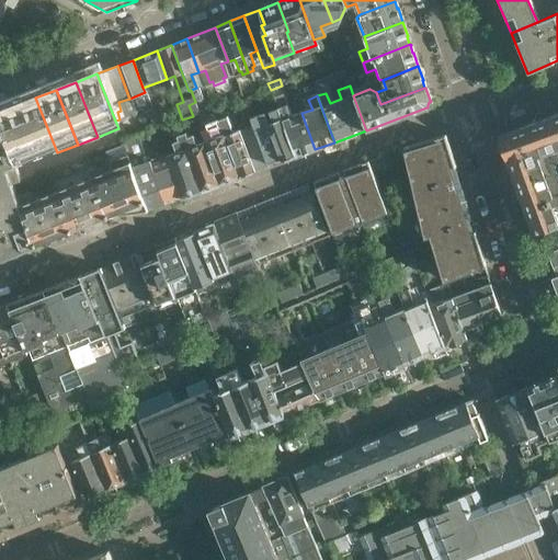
[(57,152),(35,98),(0,112),(0,128),(16,169),(57,152)]
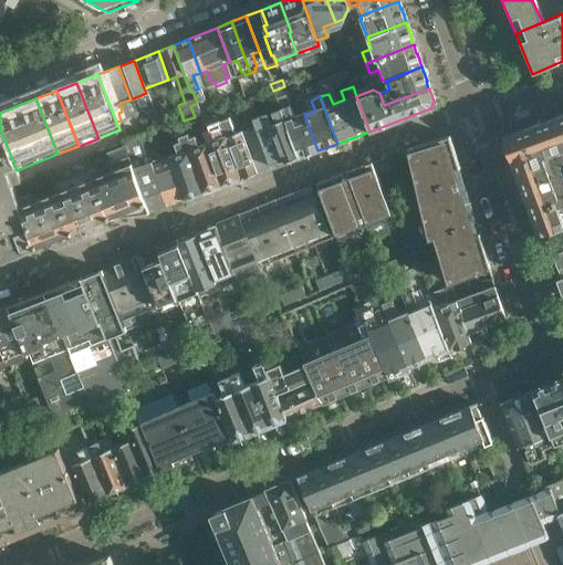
[(318,150),(304,114),(293,118),(289,108),(280,112),(298,158),(318,150)]
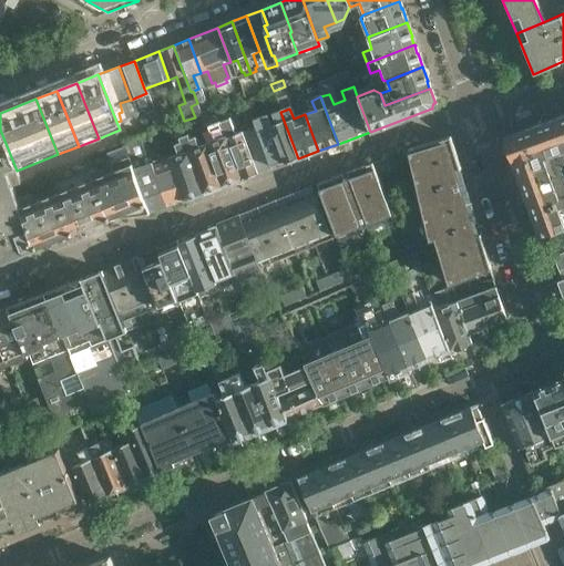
[(298,158),(280,112),(272,115),(275,125),(269,127),(284,164),(298,158)]
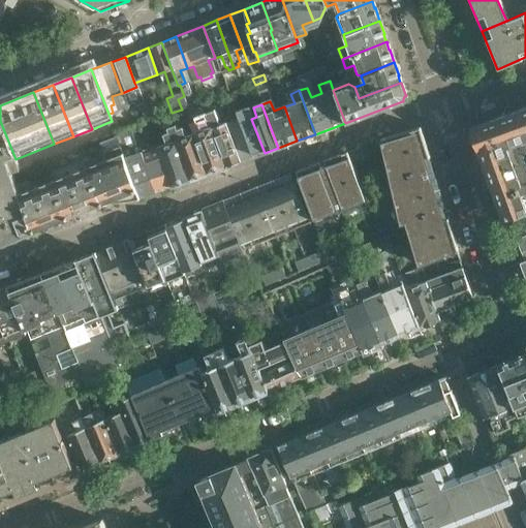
[(264,151),(251,119),(247,106),(235,112),(237,119),(250,155),(264,151)]
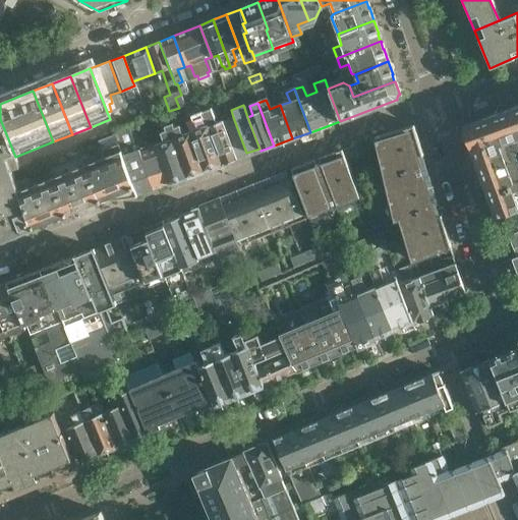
[(517,105),(499,113),(509,140),(510,143),(517,148),(517,147),(517,105)]
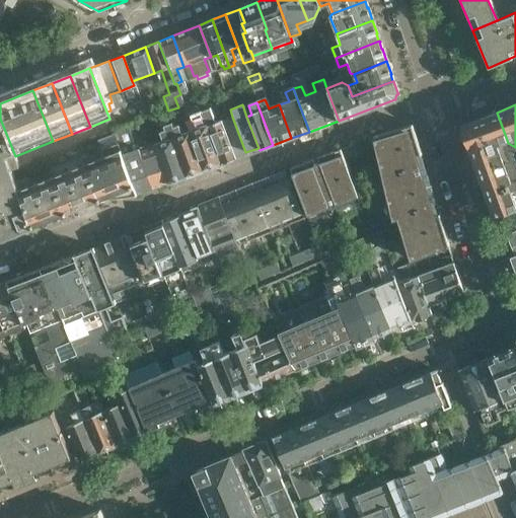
[(233,159),(220,122),(211,125),(205,111),(201,113),(220,164),(233,159)]
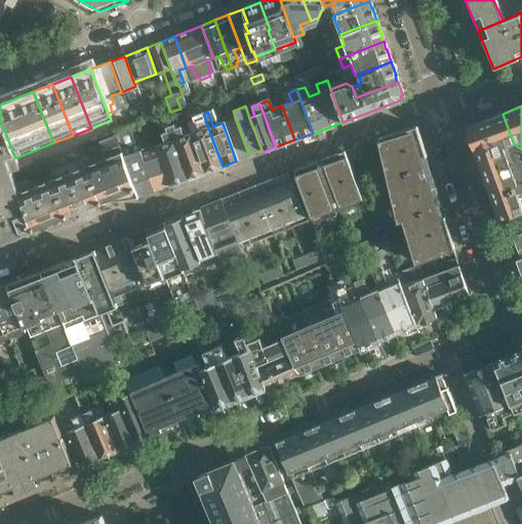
[(223,166),(203,114),(198,116),(199,119),(195,121),(198,129),(189,132),(204,173),(223,166)]
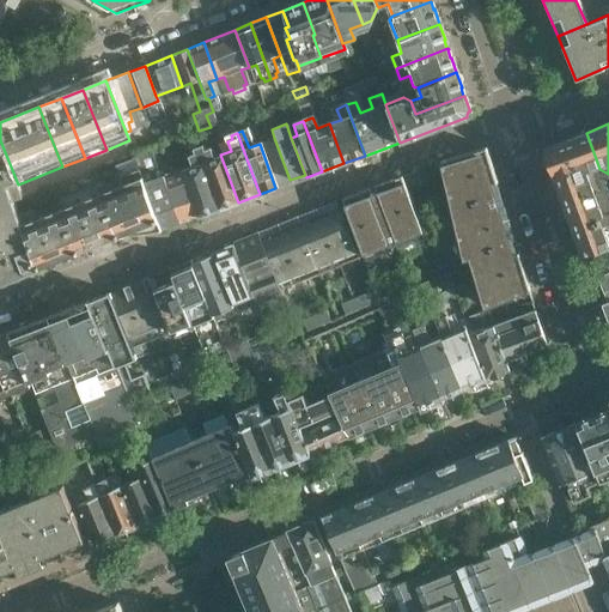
[(586,170),(598,165),(586,133),(543,150),(564,205),(590,194),(584,177),(589,175),(586,170)]
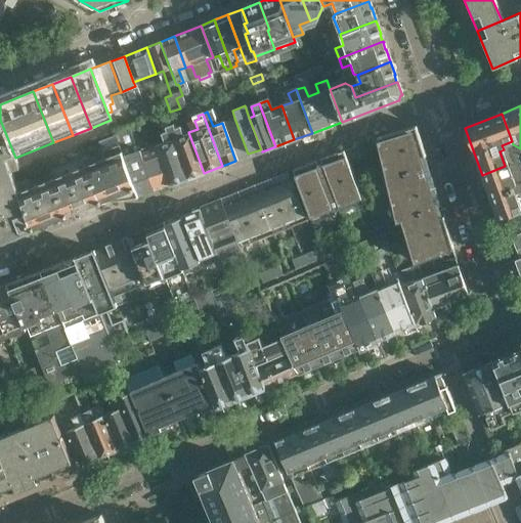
[(248,154),(234,118),(222,123),(235,161),(249,156),(248,154)]
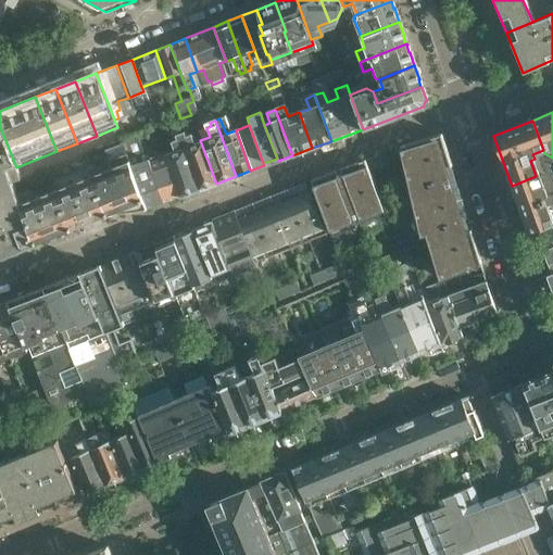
[(0,257),(33,244),(9,186),(22,180),(16,167),(0,127),(0,257)]
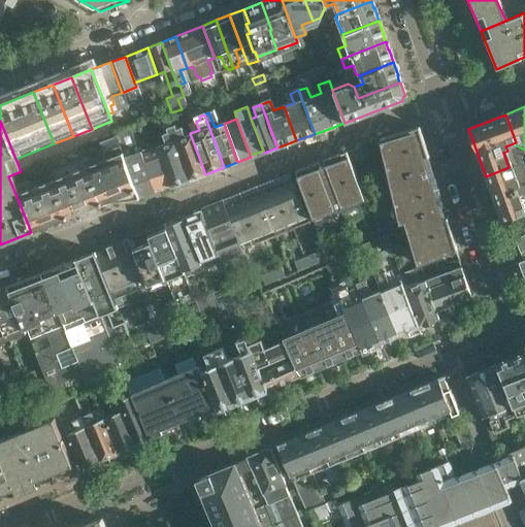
[(205,174),(190,133),(181,136),(178,128),(173,130),(172,126),(167,128),(187,182),(205,174)]
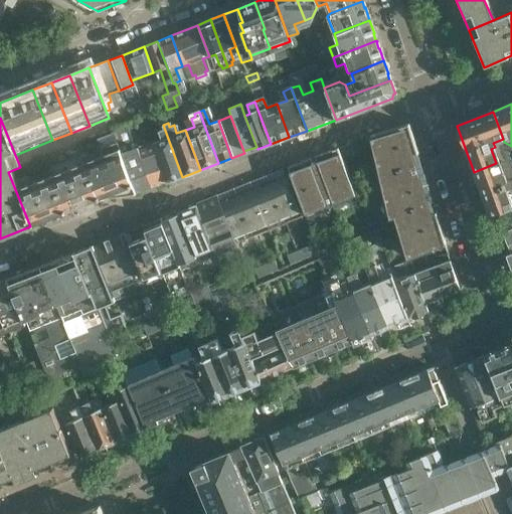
[(182,177),(163,125),(158,127),(160,130),(156,132),(158,140),(150,143),(154,154),(165,183),(182,177)]
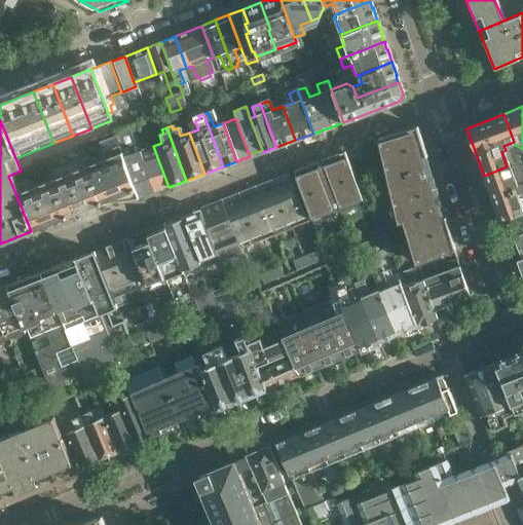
[(452,248),(414,127),(378,139),(390,178),(387,179),(400,219),(396,220),(397,221),(403,219),(417,263),(418,263),(417,259),(452,248)]
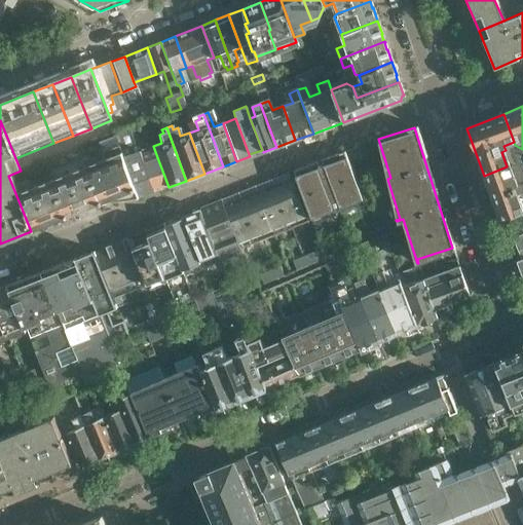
[(137,198),(126,170),(113,134),(21,171),(8,176),(31,231),(66,217),(100,204),(137,198)]
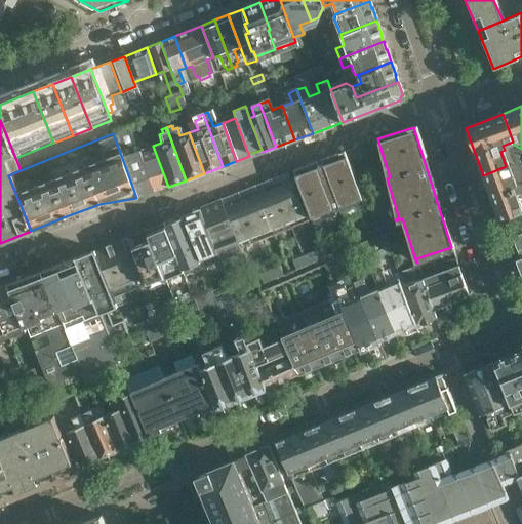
[(521,182),(521,162),(521,163),(519,154),(521,149),(514,145),(513,142),(503,146),(505,150),(500,152),(506,166),(483,175),(491,197),(514,189),(513,186),(521,182)]
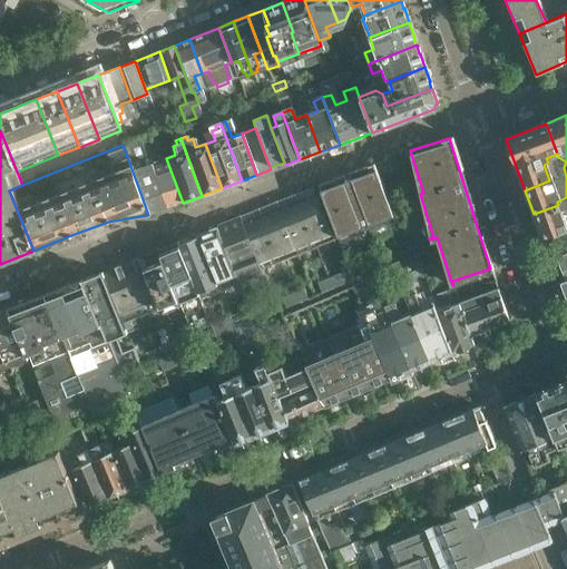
[(165,209),(148,163),(146,157),(138,160),(146,179),(137,184),(148,215),(165,209)]
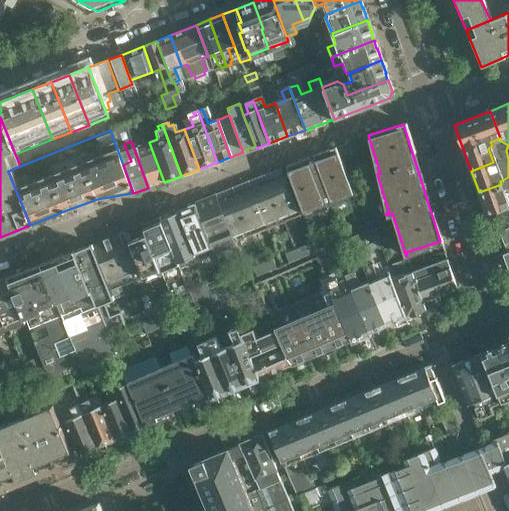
[(164,182),(153,153),(144,156),(139,143),(133,146),(148,188),(164,182)]
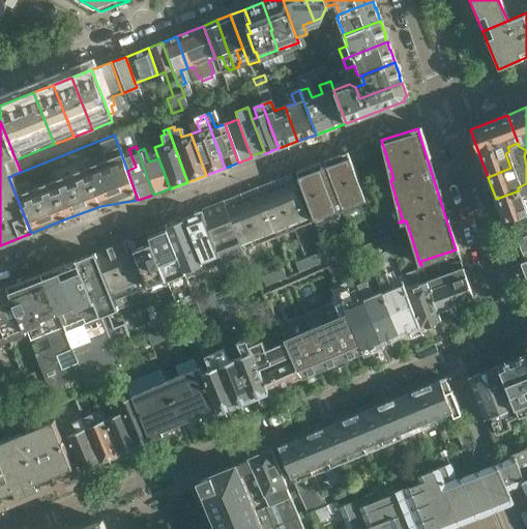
[(364,201),(346,152),(322,162),(324,168),(320,169),(318,163),(294,172),(313,221),(364,201)]
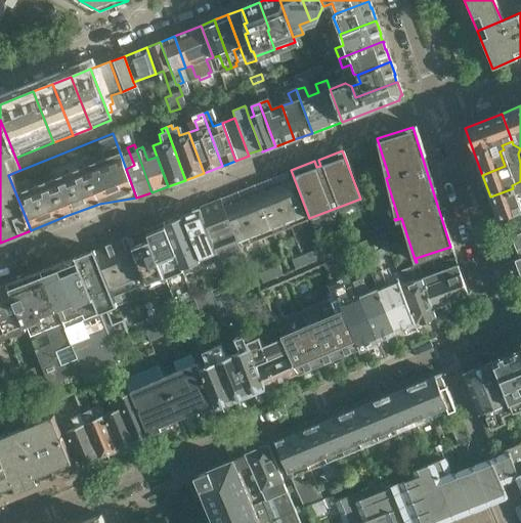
[(288,179),(285,172),(269,178),(289,226),(305,220),(289,178),(288,179)]
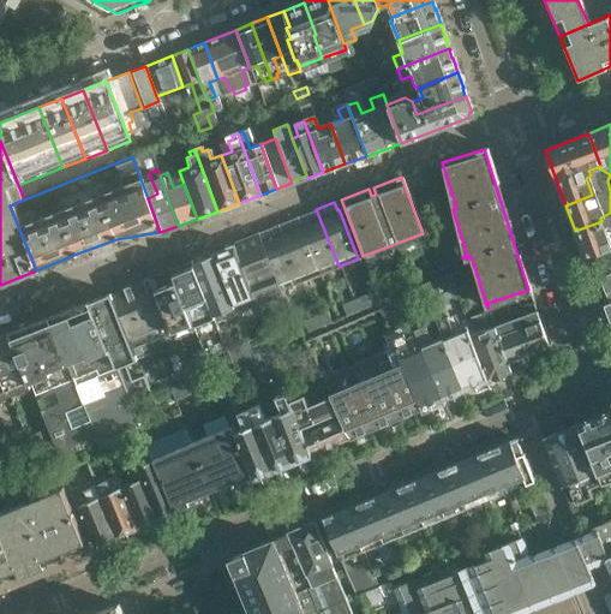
[(339,266),(316,209),(297,218),(318,274),(339,266)]
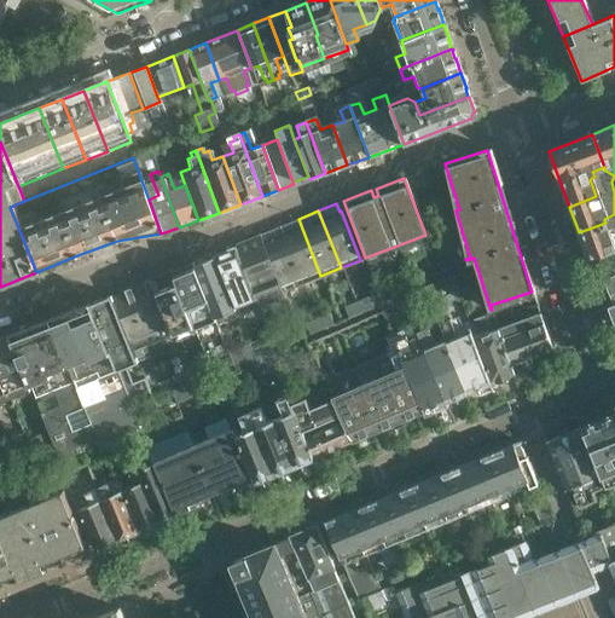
[(614,214),(604,219),(605,223),(579,232),(589,259),(614,247),(614,214)]
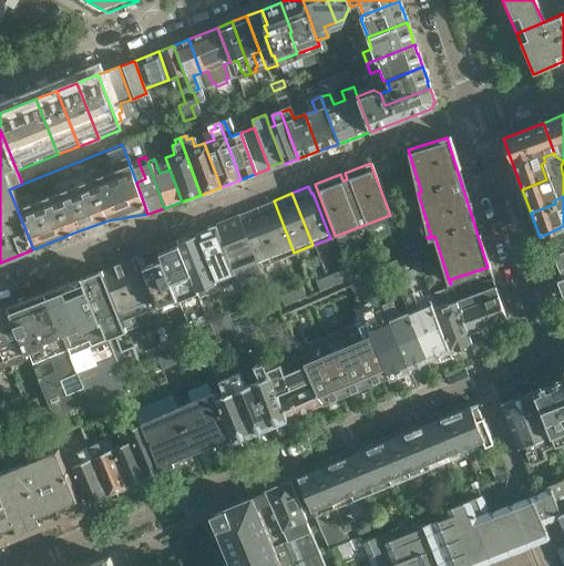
[(294,253),(274,201),(256,207),(276,259),(294,253)]
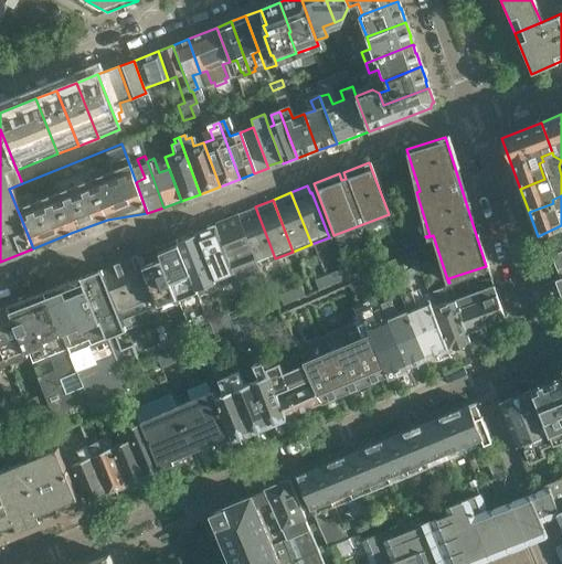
[(275,258),(255,206),(236,214),(257,265),(275,258)]
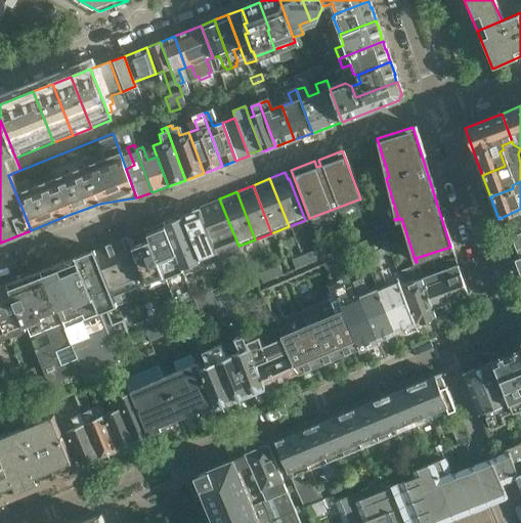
[(240,251),(239,246),(219,199),(197,207),(198,209),(213,247),(218,260),(240,251)]
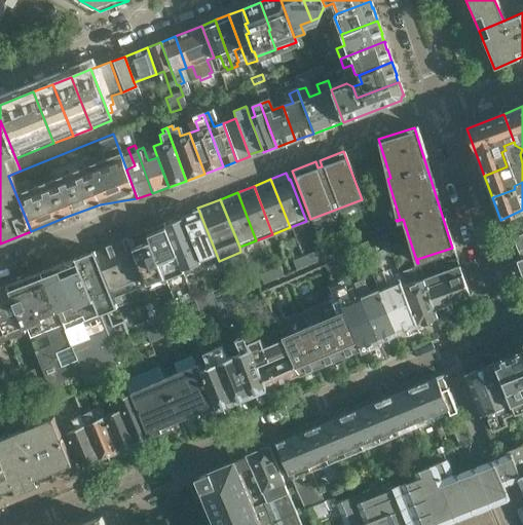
[(214,248),(198,210),(181,217),(182,219),(200,265),(203,272),(207,271),(206,267),(213,264),(207,251),(214,248)]
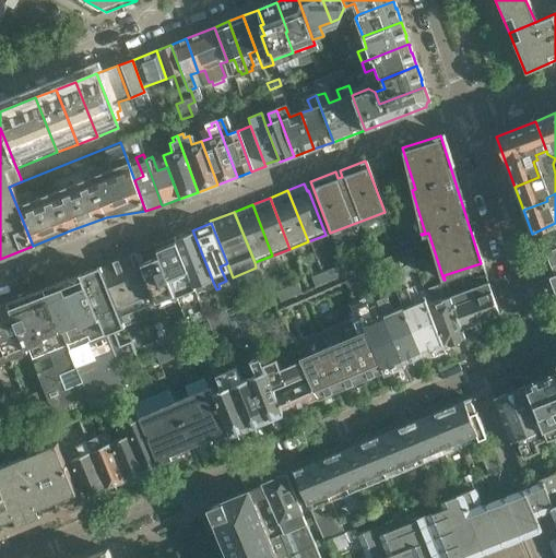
[(213,282),(193,233),(174,240),(188,277),(189,281),(193,291),(213,282)]
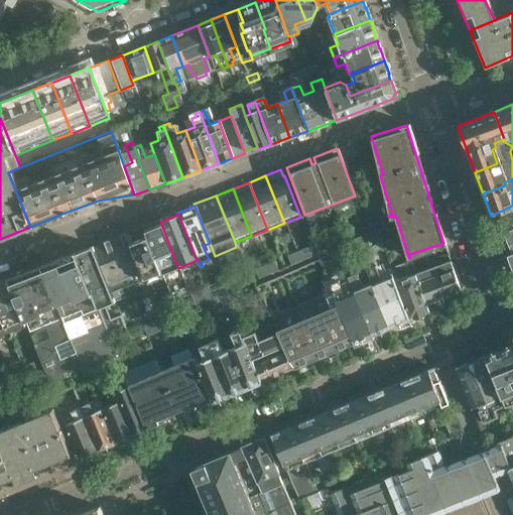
[(160,222),(158,219),(141,226),(160,273),(162,277),(168,275),(167,272),(178,268),(174,259),(173,256),(160,222)]
